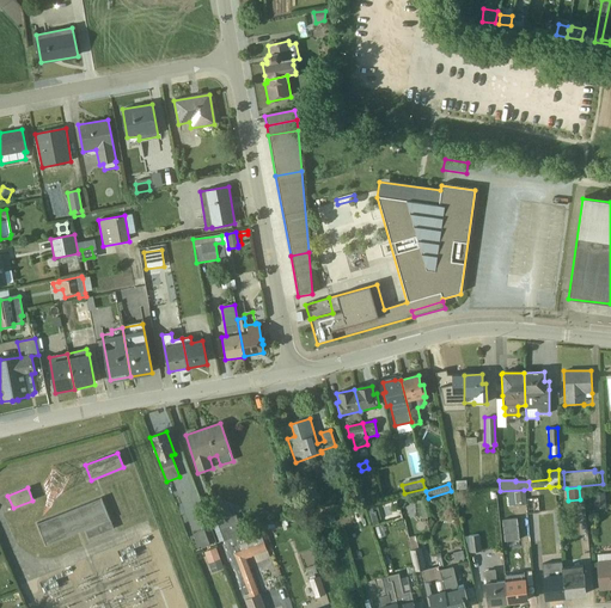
[(525,504),(524,490),(507,492),(508,507),(525,504)]
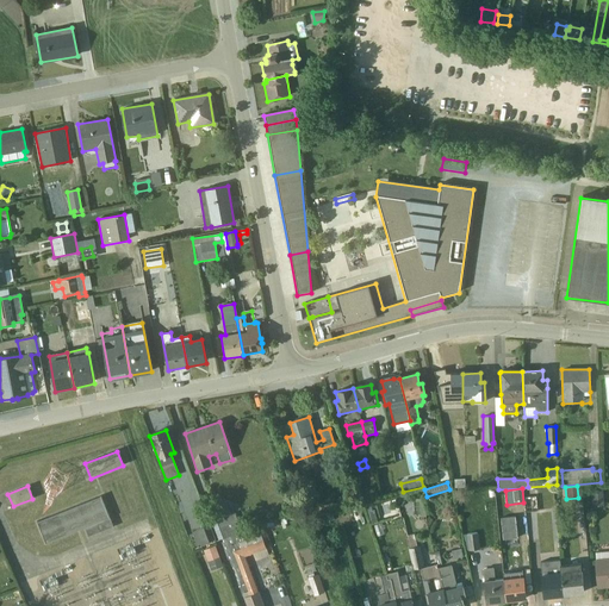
[(592,507),(603,506),(601,491),(590,492),(592,507)]
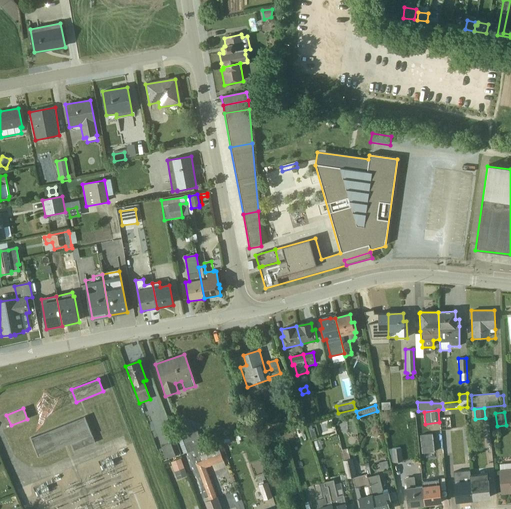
[(85,417),(31,439),(38,456),(70,443),(73,451),(95,442),(85,417)]
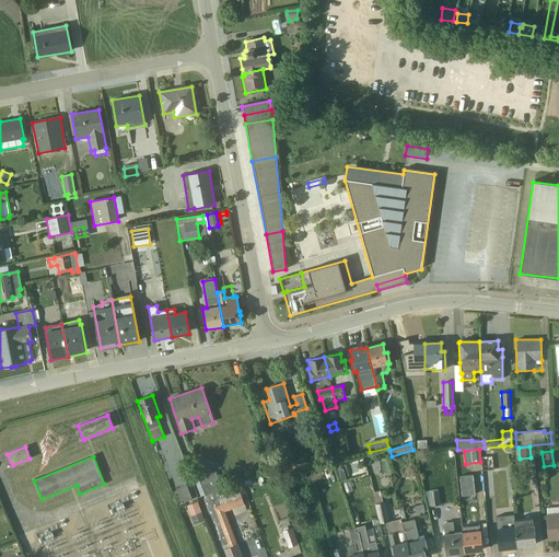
[(491,456),(481,457),(482,471),(493,470),(491,456)]
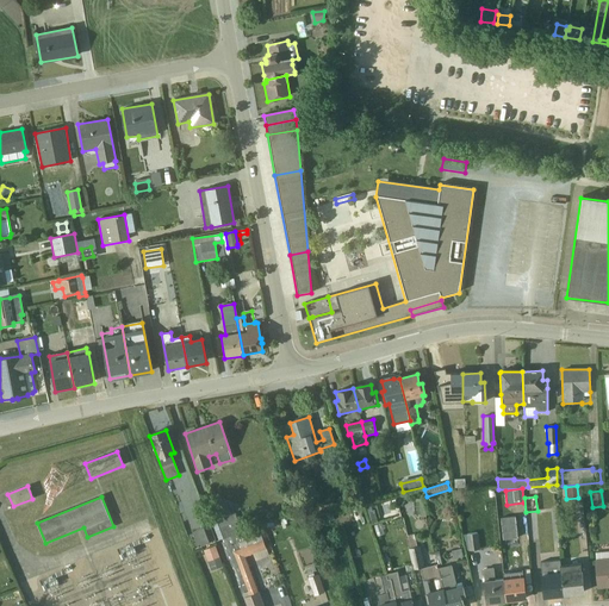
[(323,517),(331,514),(331,512),(335,510),(333,501),(317,507),(321,516),(322,514),(323,517)]
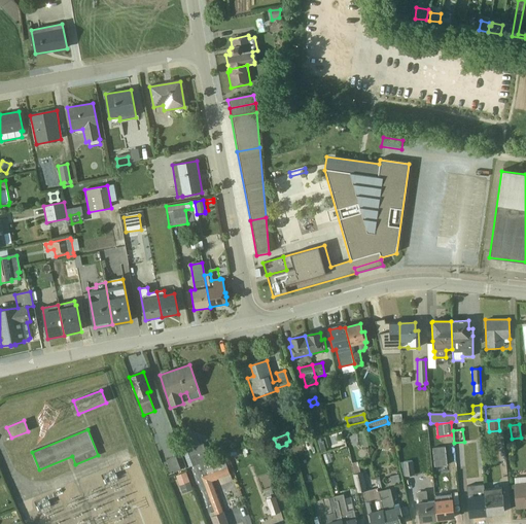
[(316,440),(319,453),(325,451),(322,441),(321,442),(320,439),(316,440)]
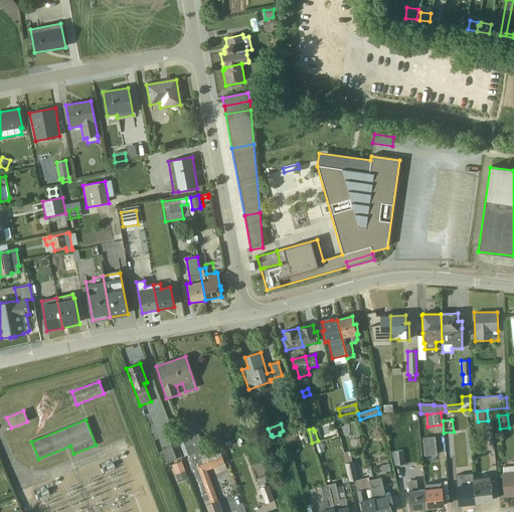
[(198,434),(178,441),(184,456),(204,449),(198,434)]
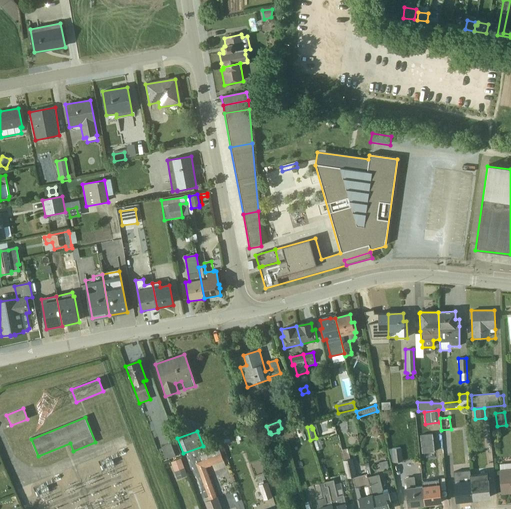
[(170,443),(161,447),(166,459),(175,456),(170,443)]
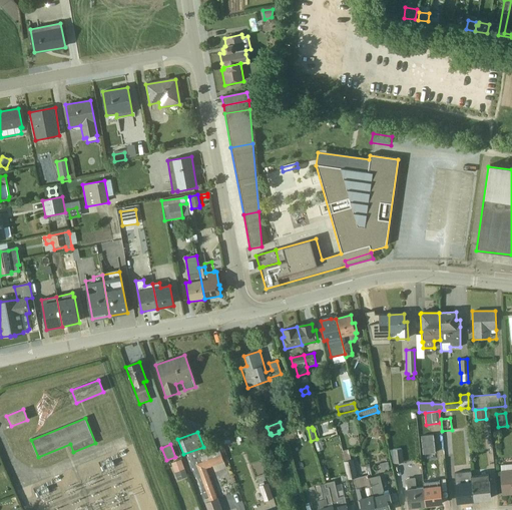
[(403,462),(401,448),(392,449),(393,463),(403,462)]
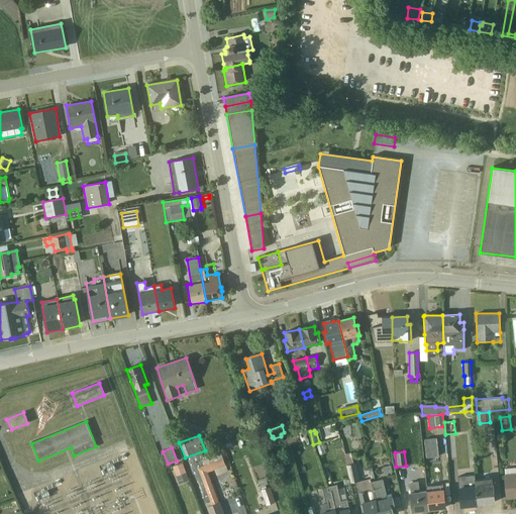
[(227,472),(220,452),(196,461),(198,468),(197,468),(210,502),(205,504),(209,513),(224,513),(207,473),(214,470),(216,476),(227,472)]
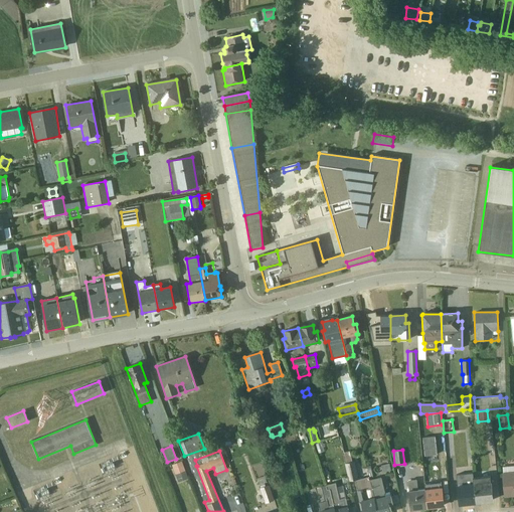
[(354,480),(358,479),(355,467),(357,466),(356,461),(352,462),(349,452),(343,453),(345,463),(344,464),(349,481),(354,480)]
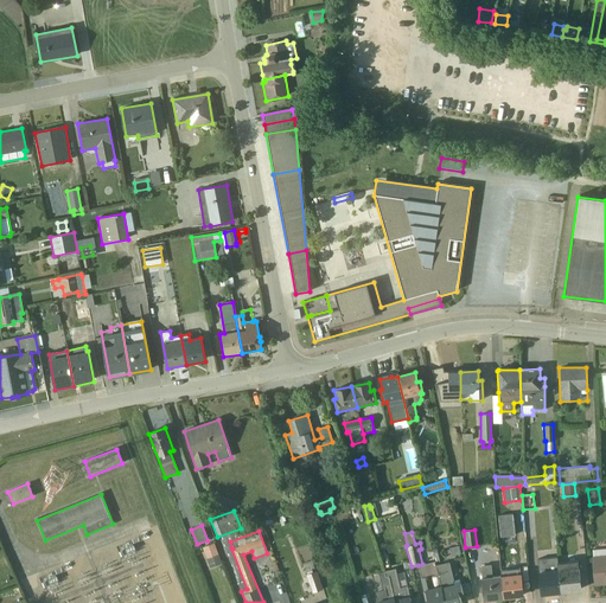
[(214,544),(202,547),(210,568),(222,564),(214,544)]
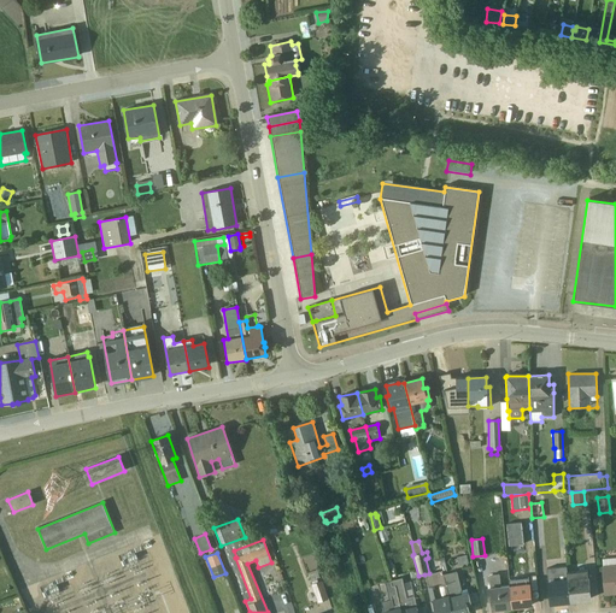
[(456,556),(457,566),(468,564),(467,554),(456,556)]
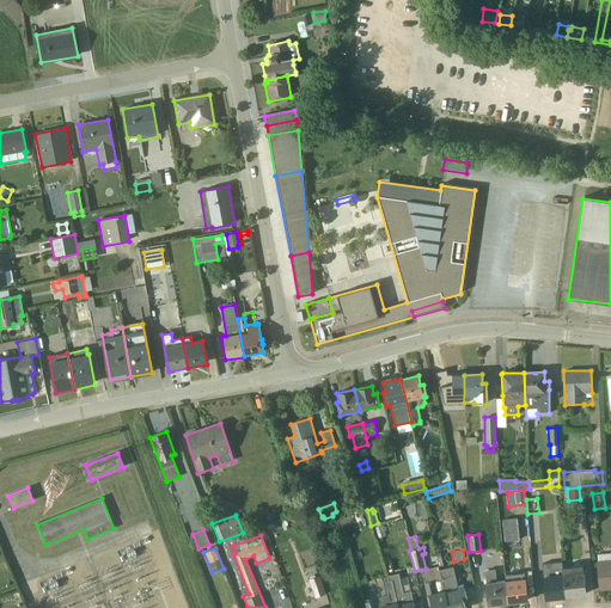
[(610,552),(597,554),(597,562),(596,562),(598,591),(610,589),(610,552)]
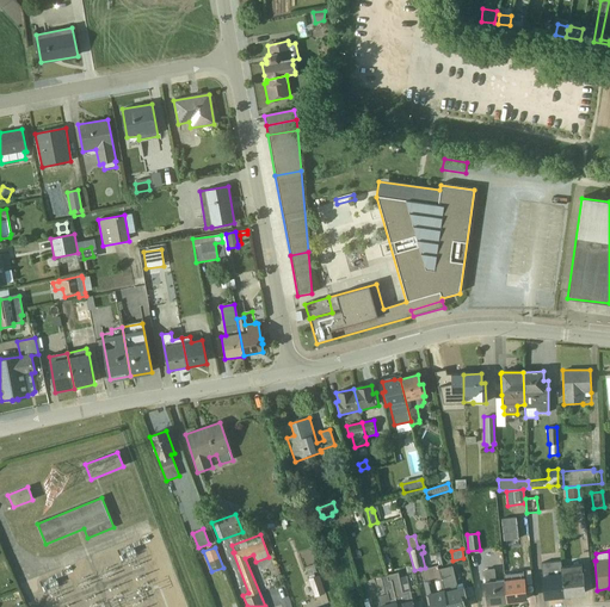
[(543,599),(564,598),(561,567),(560,561),(541,563),(543,599)]
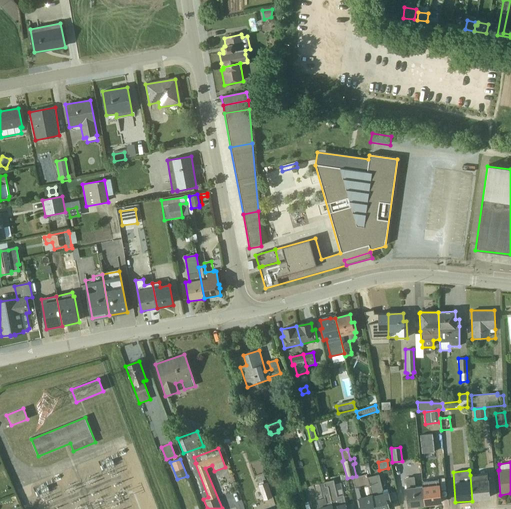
[(470,475),(472,501),(490,499),(487,478),(486,473),(470,475)]
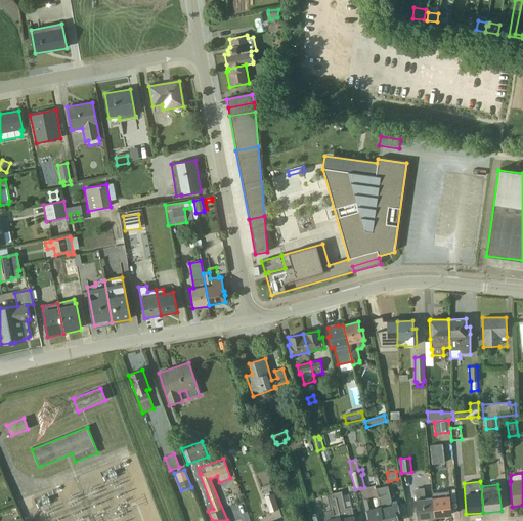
[(364,487),(360,488),(363,498),(362,500),(366,519),(368,519),(368,520),(383,520),(376,488),(375,486),(375,485),(364,487)]
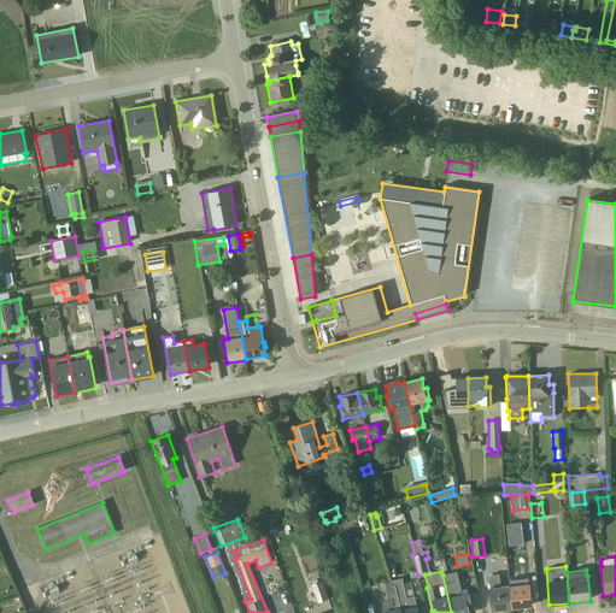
[(456,571),(443,575),(451,612),(469,612),(468,606),(470,605),(471,605),(469,594),(468,593),(467,593),(467,589),(462,590),(456,571)]
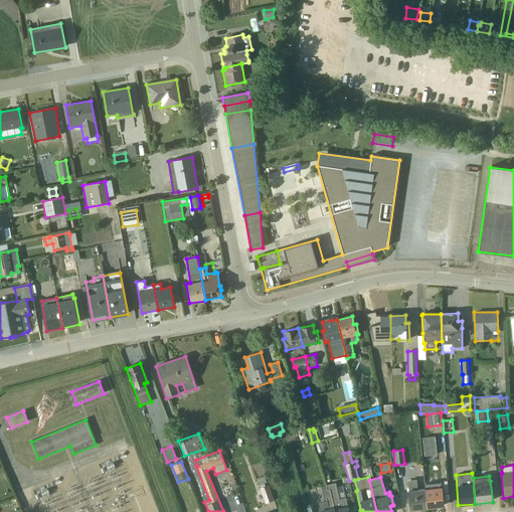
[(409,510),(426,508),(424,488),(417,489),(416,479),(407,481),(408,488),(406,488),(407,501),(408,501),(409,510)]
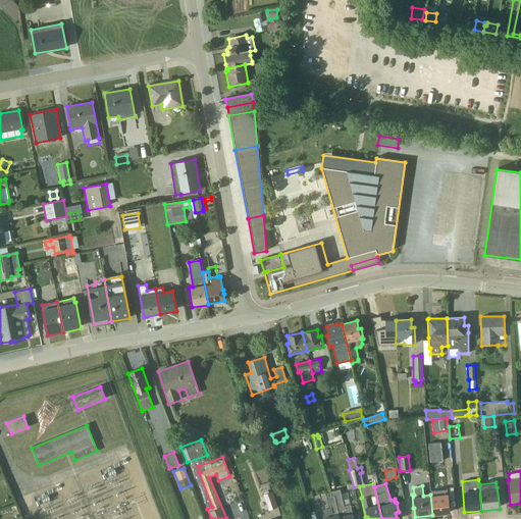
[(430,495),(432,515),(450,513),(448,492),(446,492),(445,488),(429,489),(430,495)]
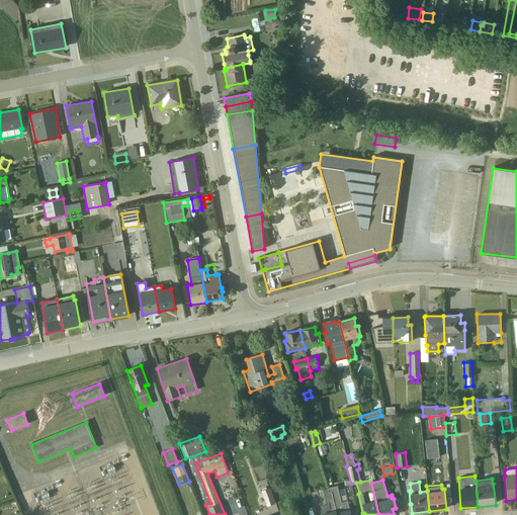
[(331,492),(336,514),(350,514),(347,501),(340,502),(337,486),(327,488),(329,493),(331,492)]
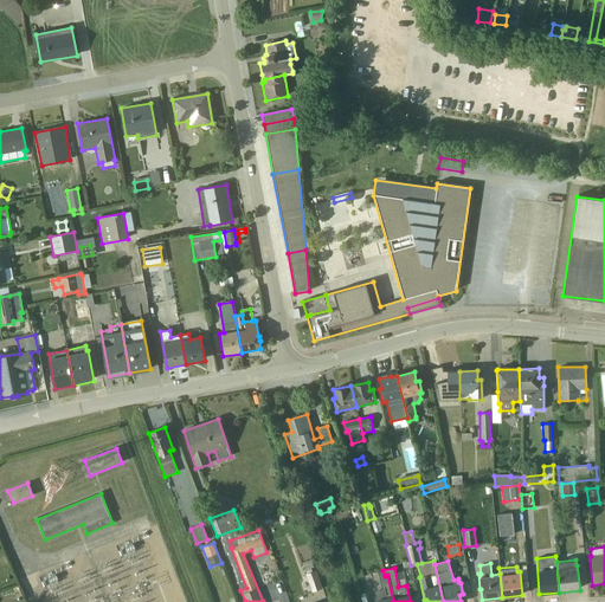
[(322,588),(316,570),(306,574),(311,593),(322,588)]
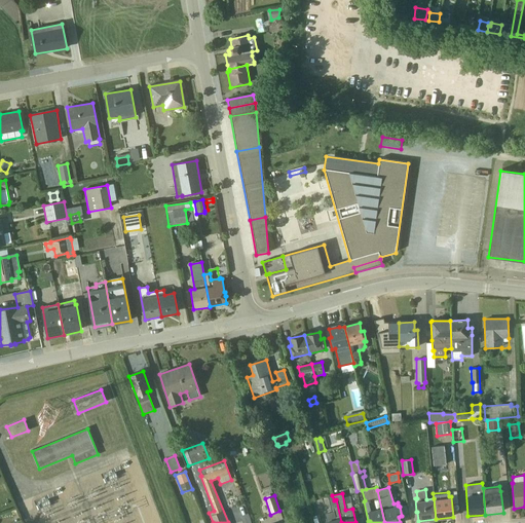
[(341,522),(336,499),(334,500),(332,495),(328,496),(332,512),(325,514),(327,520),(326,521),(326,522),(341,522)]
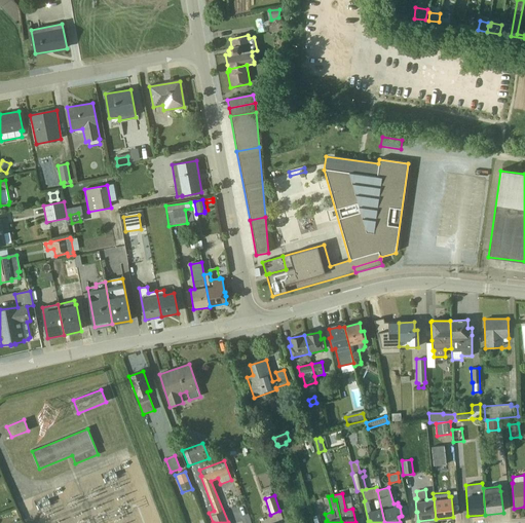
[(406,506),(400,507),(402,516),(401,516),(402,518),(409,516),(406,506)]
